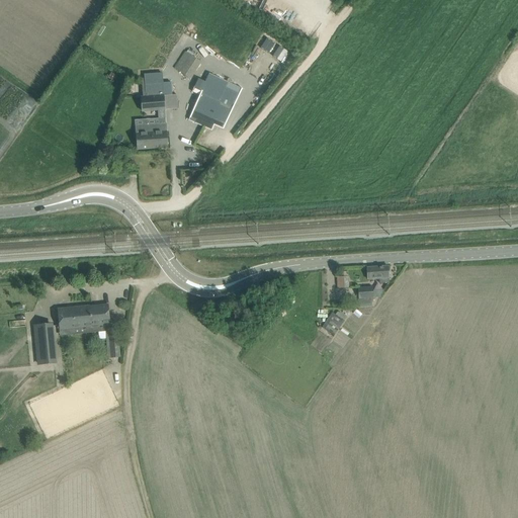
[(192,56),(180,73),(190,79),(201,62),(192,56)]
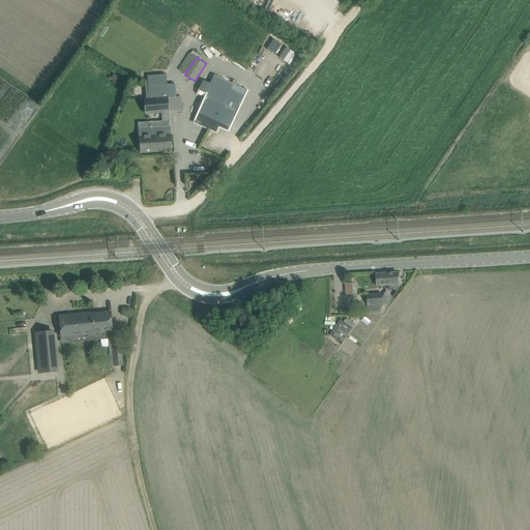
[(145,97),(143,98),(144,115),(168,113),(181,112),(181,97),(175,97),(175,83),(167,84),(166,75),(146,76),(146,80),(147,97),(145,97)]
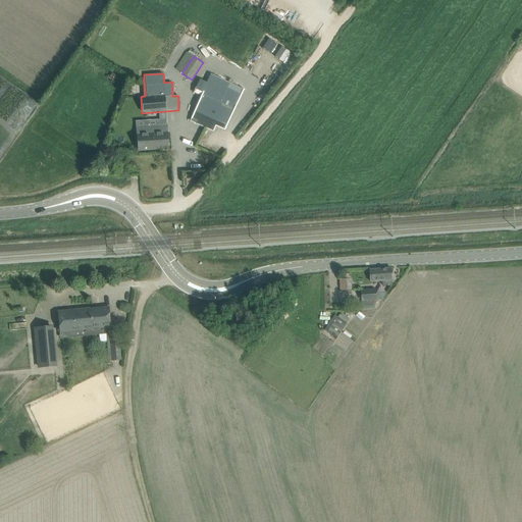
[(198,103),(191,120),(213,132),(215,126),(224,131),(235,109),(243,90),(211,75),(207,84),(203,93),(196,90),(194,94),(201,97),(198,103)]
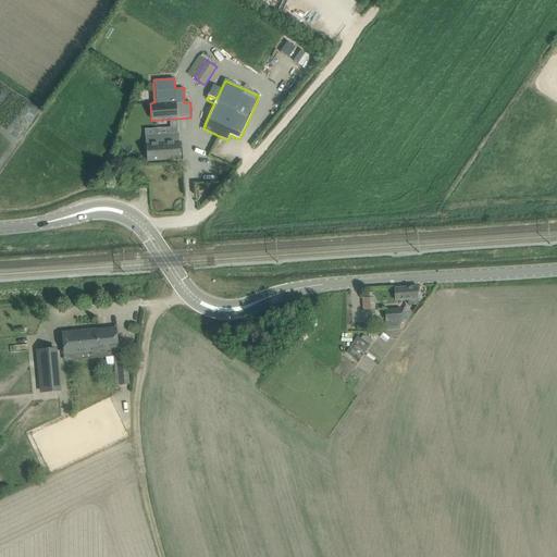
[(178,133),(146,136),(148,161),(181,159),(178,133)]
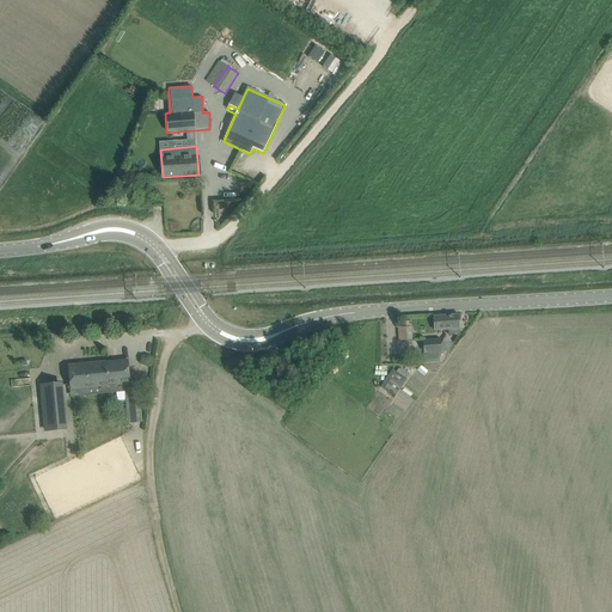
[(460,335),(459,329),(458,314),(434,316),(434,330),(448,329),(448,336),(460,335)]
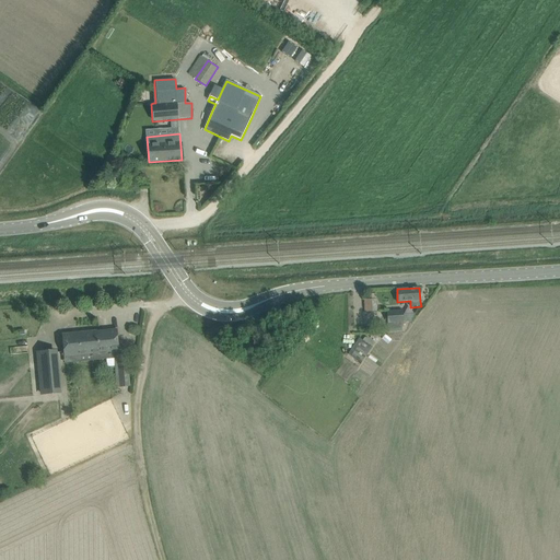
[(376,312),(376,310),(375,299),(364,300),(365,313),(376,312)]
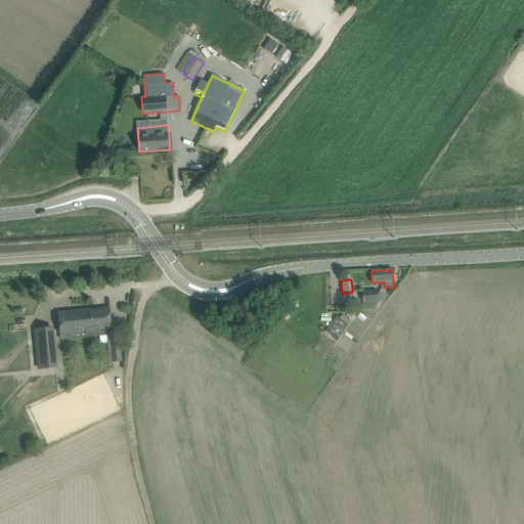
[(377,291),(362,292),(363,302),(378,301),(377,291)]
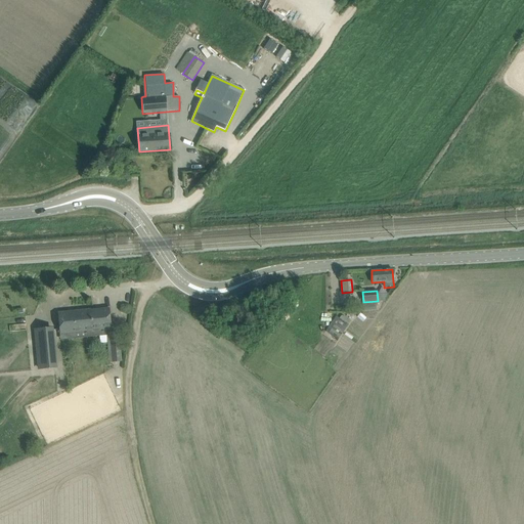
[(90,309),(58,312),(58,313),(60,333),(60,335),(93,332),(92,330),(111,328),(111,329),(112,329),(110,308),(108,308),(108,309),(91,311),(90,309)]
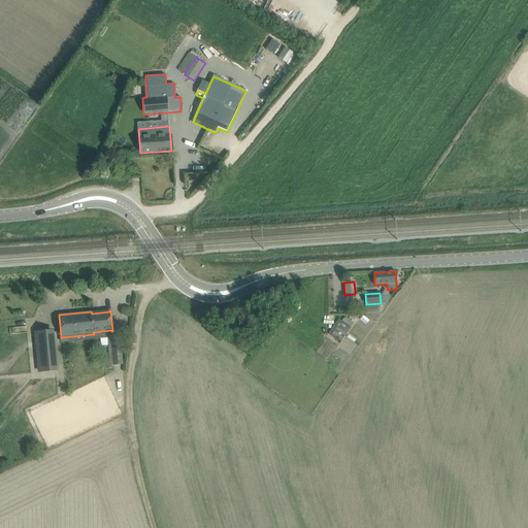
[(363,316),(360,320),(366,324),(369,321),(363,316)]
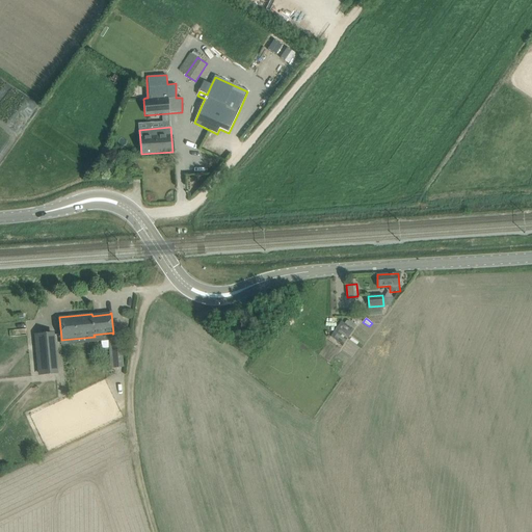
[(333,338),(342,345),(348,338),(339,329),(333,338)]
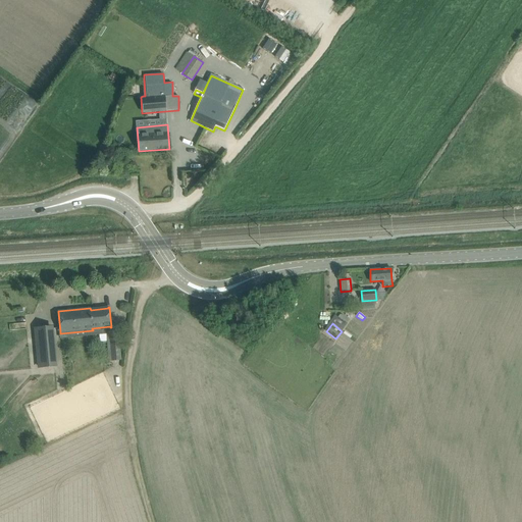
[(350,323),(347,327),(354,332),(357,328),(350,323)]
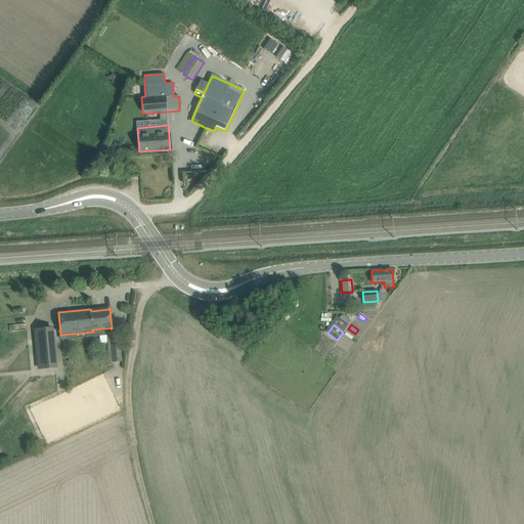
[(52,328),(35,330),(38,368),(55,367),(52,328)]
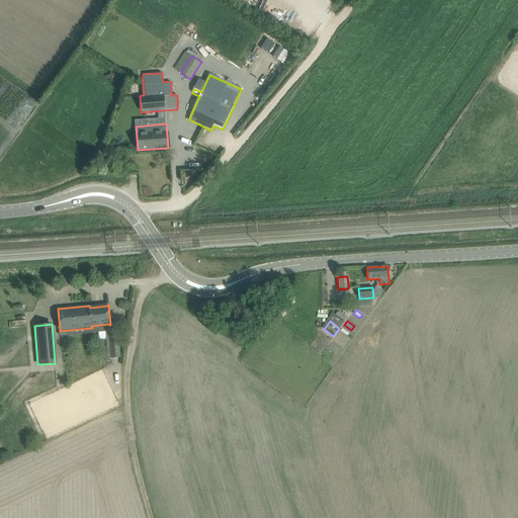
[(110,359),(120,358),(117,330),(108,331),(110,359)]
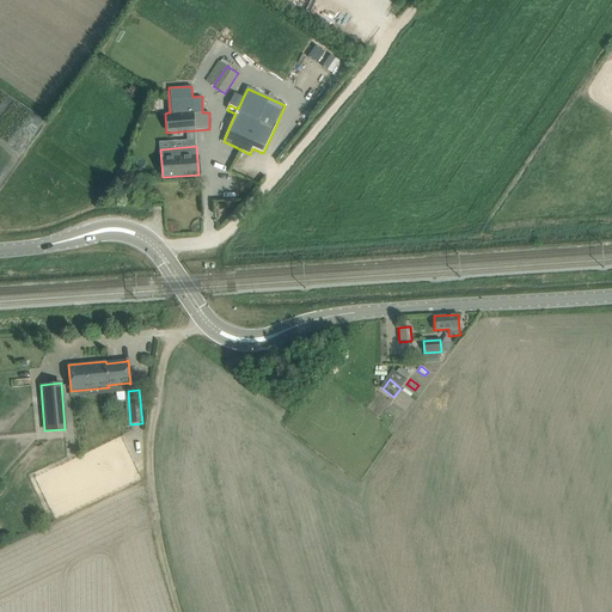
All buildings are outlined.
